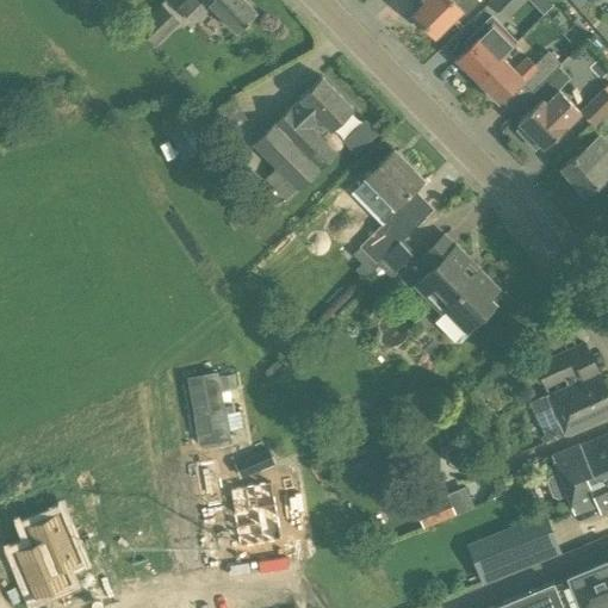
[(258,14),(243,0),(190,0),(180,10),(194,24),(212,7),(239,33),(258,14)]
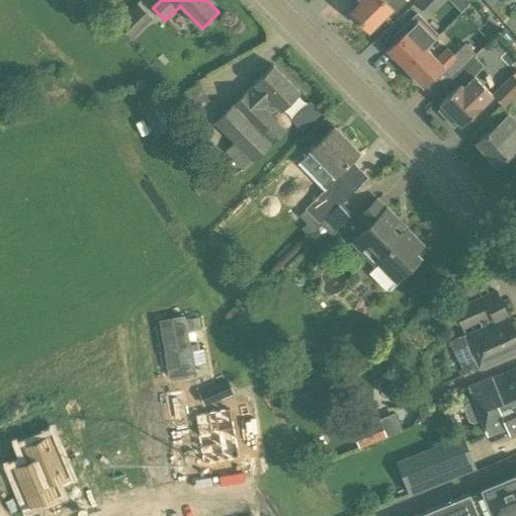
[(358,0),(361,3),(351,14),(369,33),(393,11),(396,14),(409,1),(407,0),(358,0)]
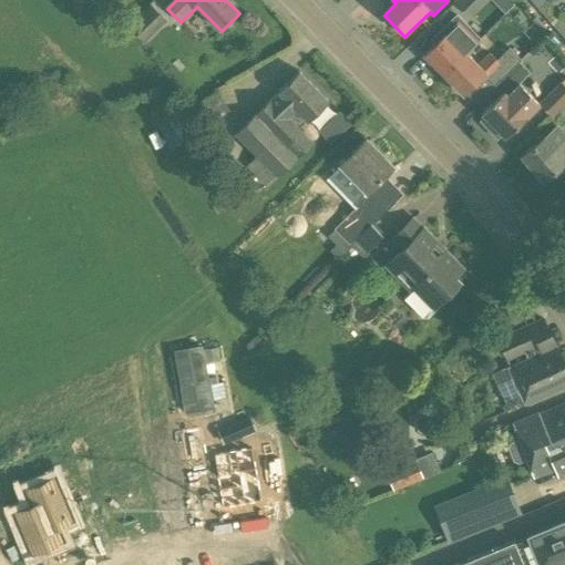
[(473,19),(491,0),(460,0),(458,2),(473,19)]
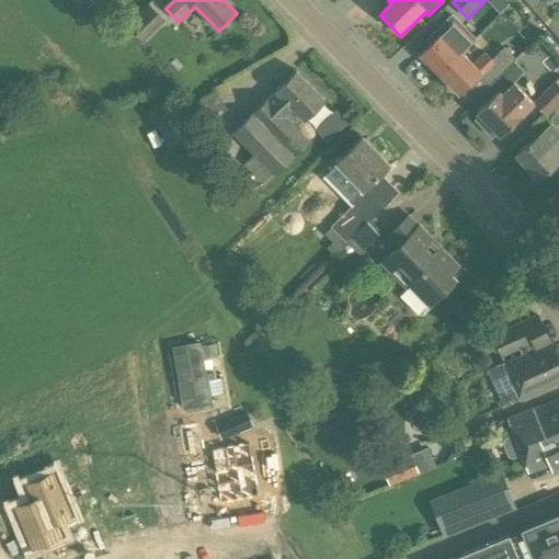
[(524,0),(534,10),(542,3),(538,0),(524,0)]
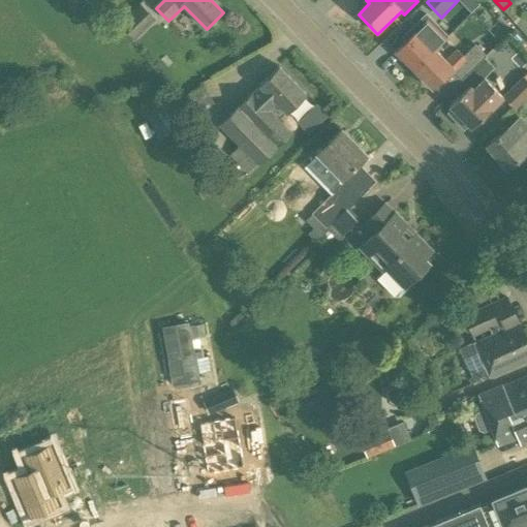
[(520,29),(526,23),(526,21),(510,3),(503,9),(520,29)]
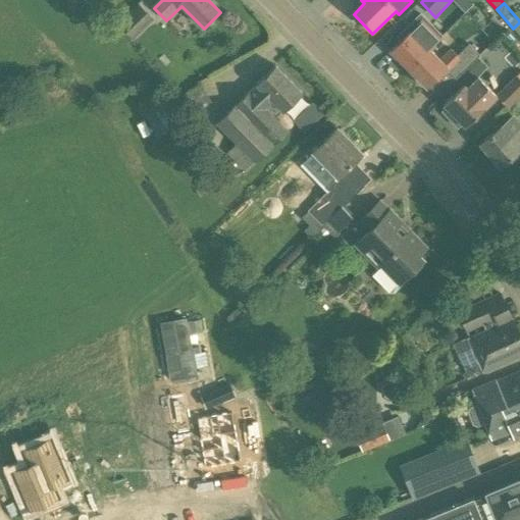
[(134,41),(155,20),(140,5),(118,24),(134,41)]
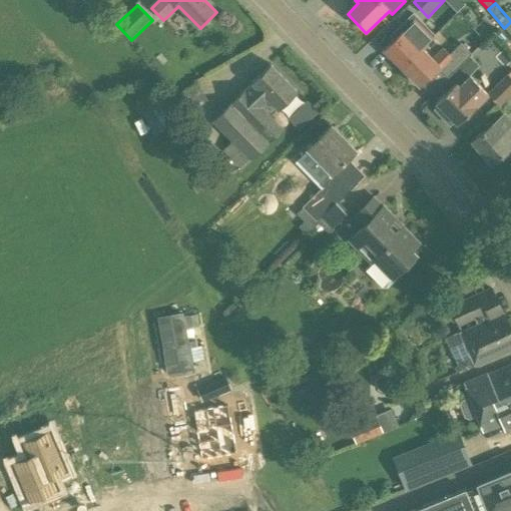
[(395,41),(385,51),(392,58),(401,67),(403,69),(423,49),(433,38),(435,37),(414,16),(413,17),(398,32),(392,38),(395,41)]
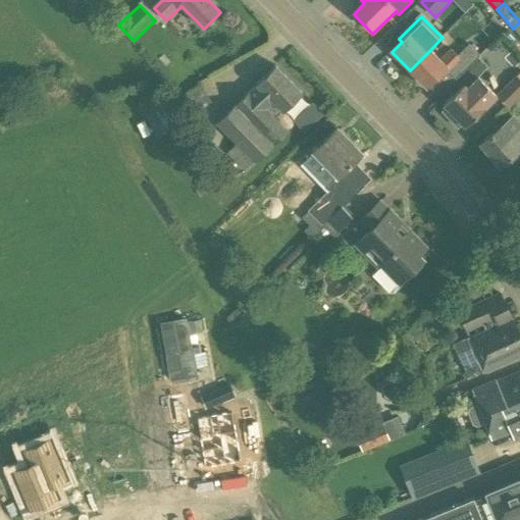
[(430,50),(410,70),(427,89),(445,72),(454,83),(481,57),(470,46),(458,57),(452,50),(442,61),(430,50)]
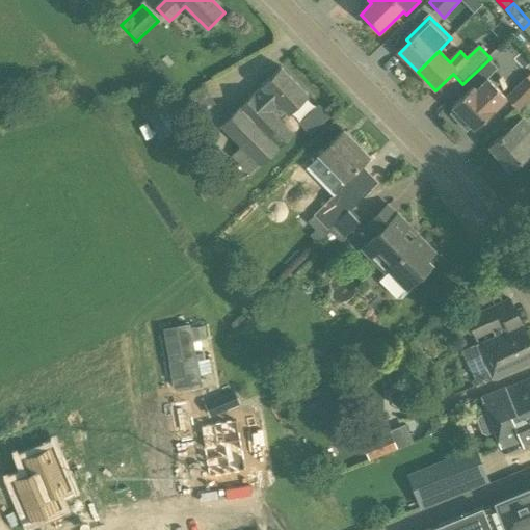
[(309,96),(282,69),(262,88),(261,87),(220,127),(241,149),(233,157),(250,176),(260,166),(260,167),(295,134),(282,121),(288,114),(288,115),(309,96)]
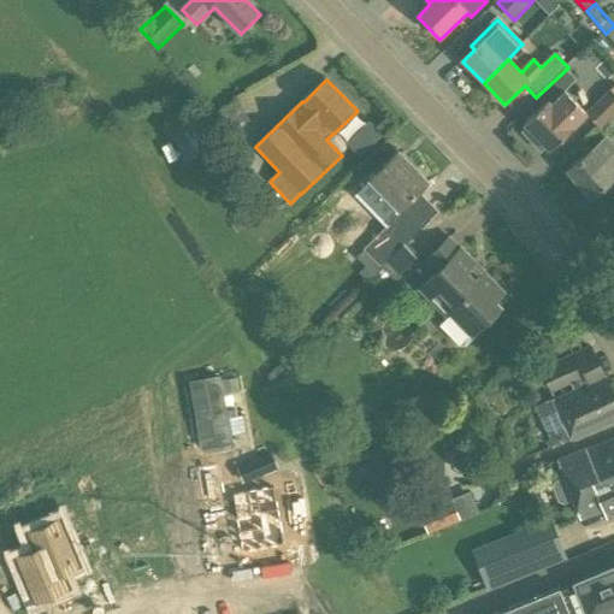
[(613,90),(612,92),(612,90),(586,113),(588,114),(601,129),(613,116),(613,90)]
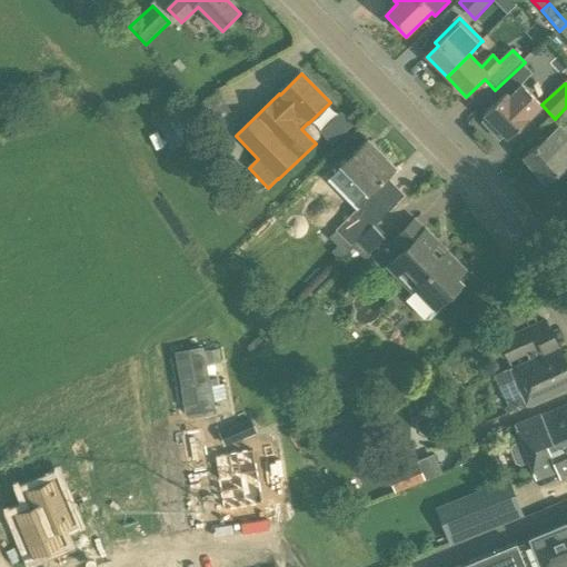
[(487,118),(483,122),(500,141),(505,137),(508,140),(530,118),(543,106),(541,105),(523,85),(510,97),(507,93),(485,115),(487,118)]
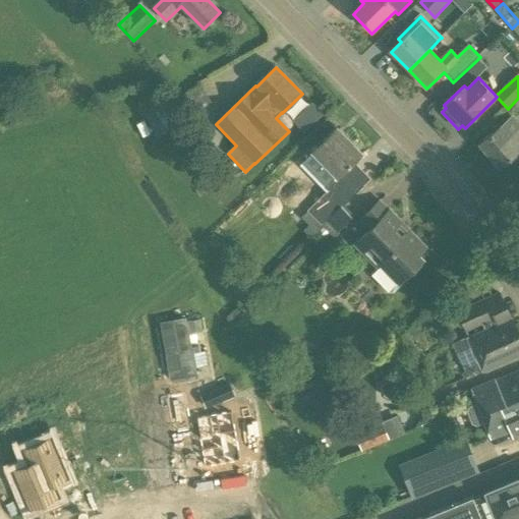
[(186,119),(212,105),(202,85),(183,96),(184,97),(176,102),(186,119)]
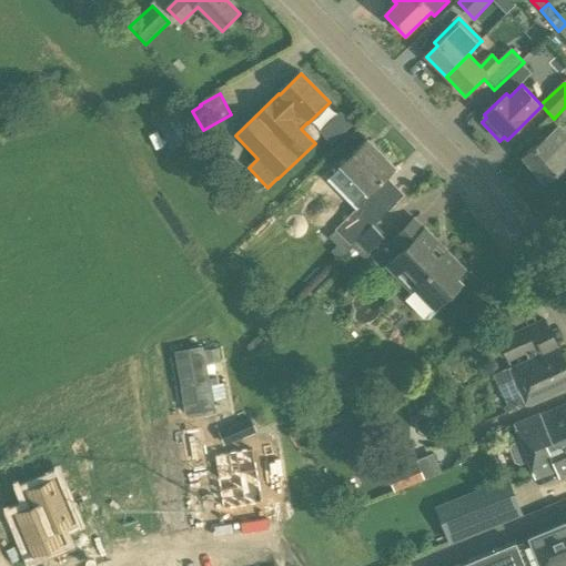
[(356,122),(343,109),(323,130),(335,142),(356,122)]
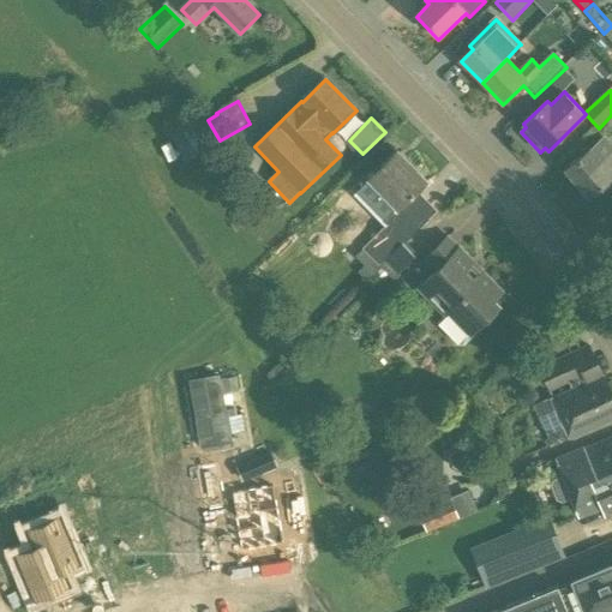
[(611,148),(605,141),(592,151),(591,150),(567,171),(589,198),(611,179),(611,148)]
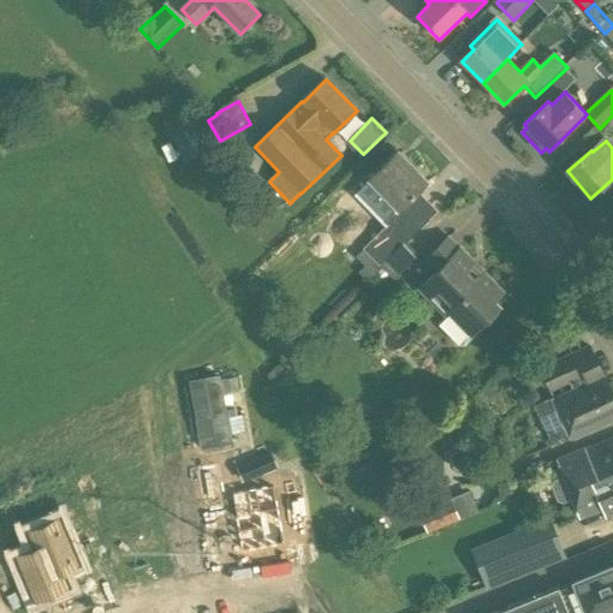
[(399,209),(427,183),(398,153),(361,190),(378,208),(388,198),(399,209)]
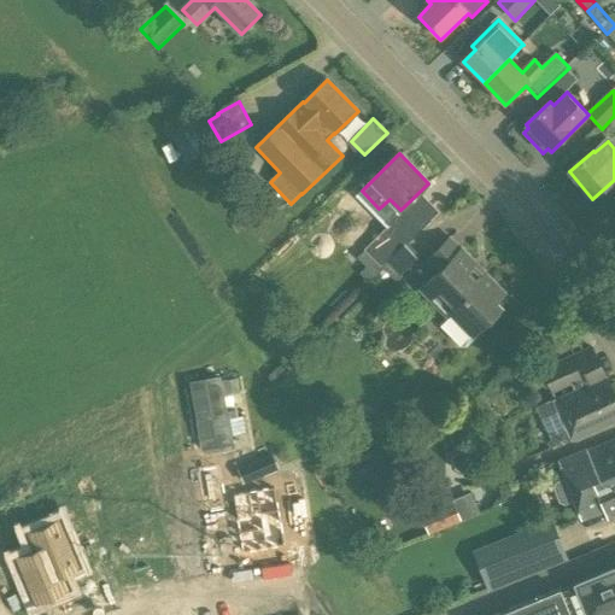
[(408,246),(409,245),(391,227),(365,251),(381,265),(404,242),(408,246)]
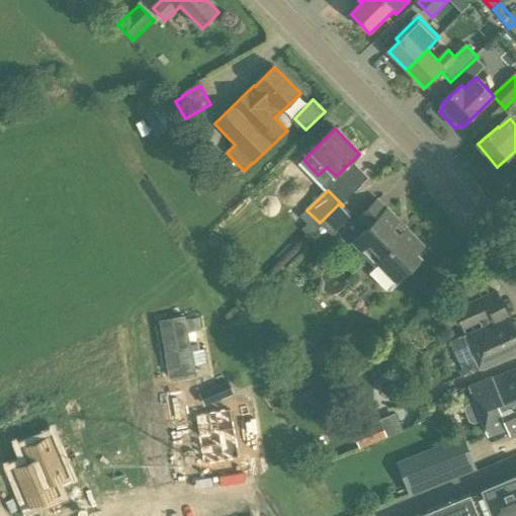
[(354,216),(343,205),(342,206),(339,203),(320,223),(323,227),(317,233),(322,239),(329,232),(333,237),(354,216)]
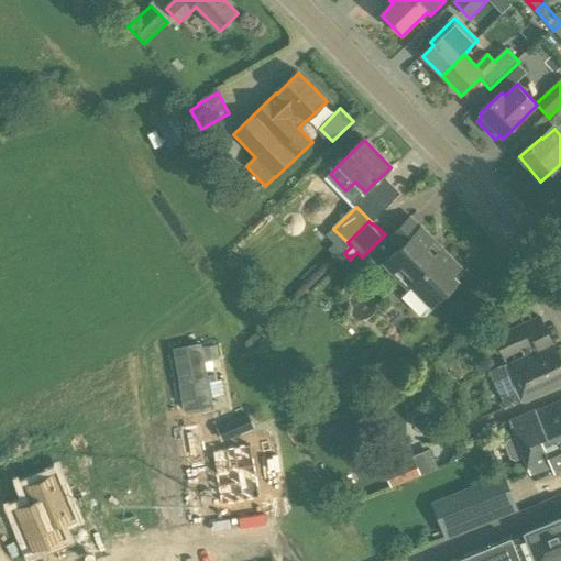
[(348,242),(333,229),(327,237),(344,253),(351,246),(348,242)]
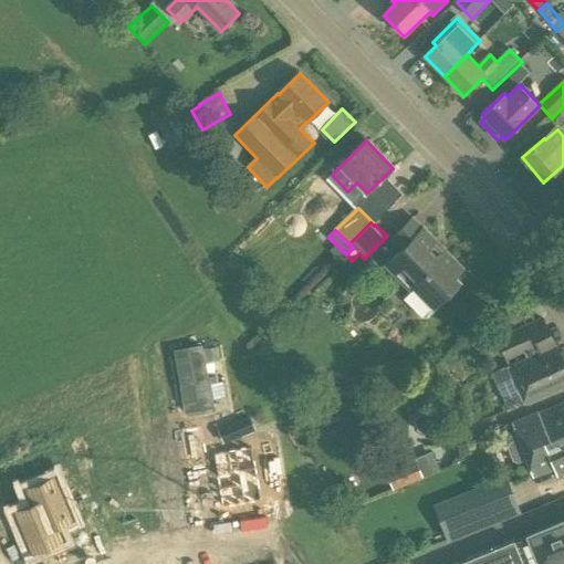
[(423,319),(429,319),(440,307),(437,304),(459,283),(453,279),(462,270),(425,231),(387,267),(413,293),(406,300),(423,319)]
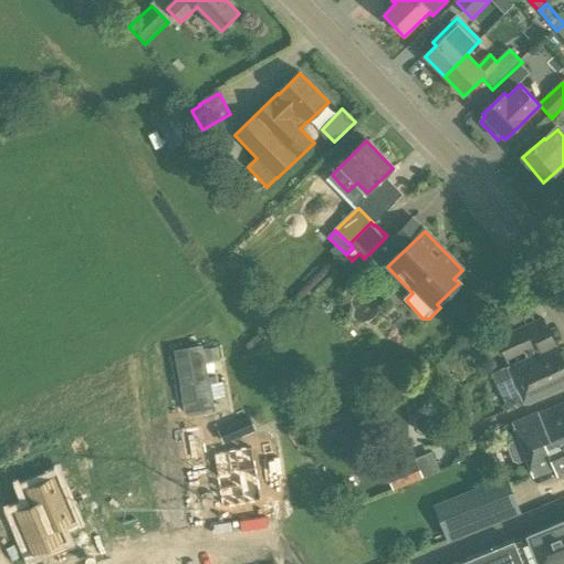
[(510,410),(524,404),(563,386),(563,366),(543,321),(499,342),(507,361),(524,352),(526,356),(536,351),(539,355),(509,369),(511,376),(497,383),(510,410)]
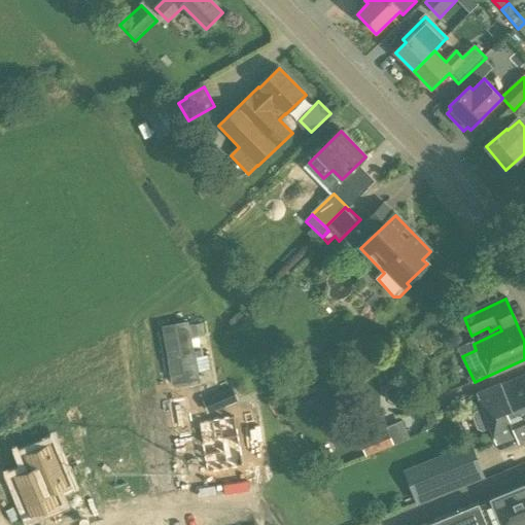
[(524,376),(502,386),(501,385),(478,395),(483,409),(476,412),(474,417),(479,429),(483,431),(491,428),(497,446),(518,438),(520,445),(524,443),(524,376)]
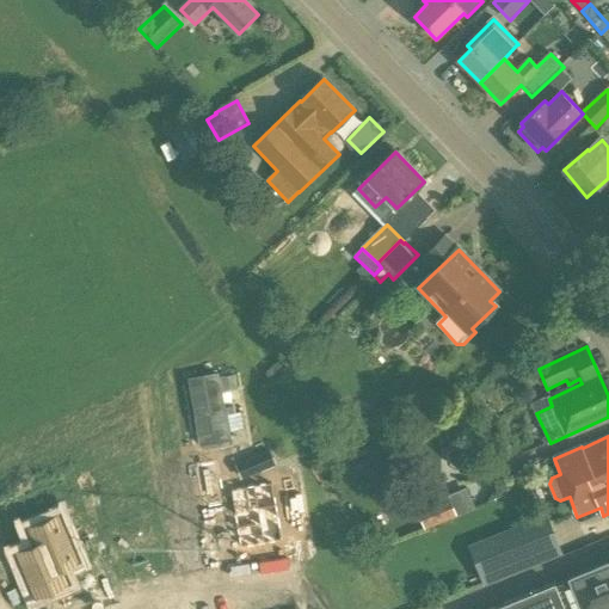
[(472,455),(469,451),(461,455),(461,457),(451,462),(453,466),(457,469),(475,465),(472,455)]
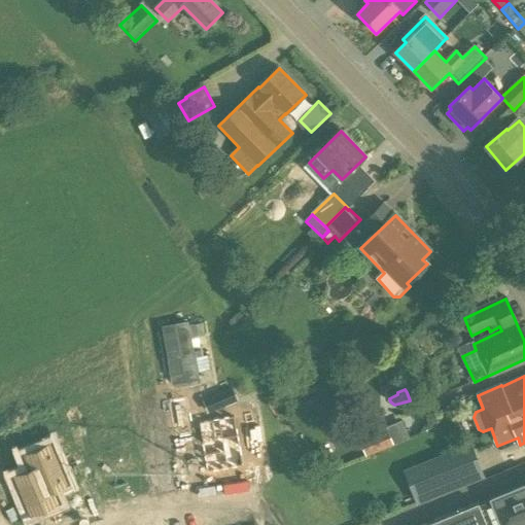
[(174,439),(193,435),(186,398),(168,401),(174,439)]
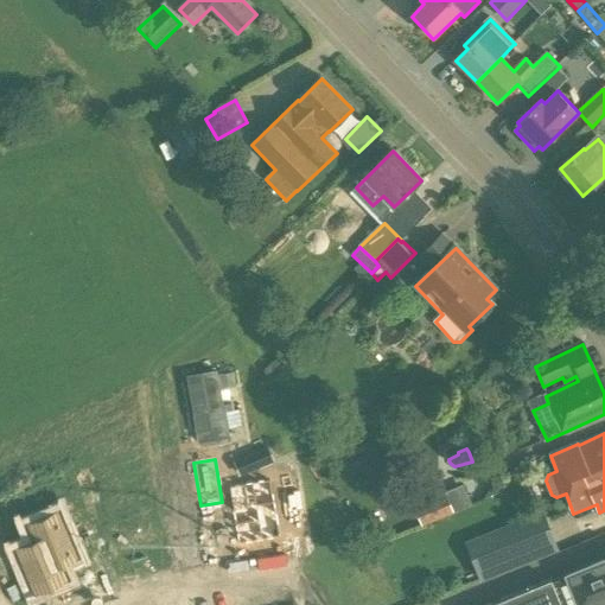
[(58,486),(63,500),(67,508),(84,501),(76,479),(58,486)]
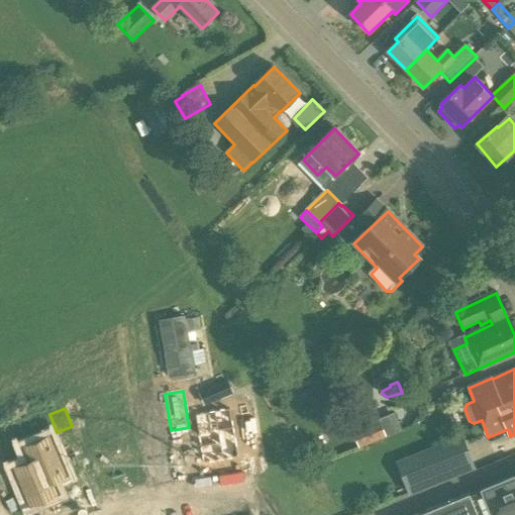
[(228,409),(193,415),(202,465),(237,458),(236,449),(240,448),(238,435),(233,435),(228,409)]
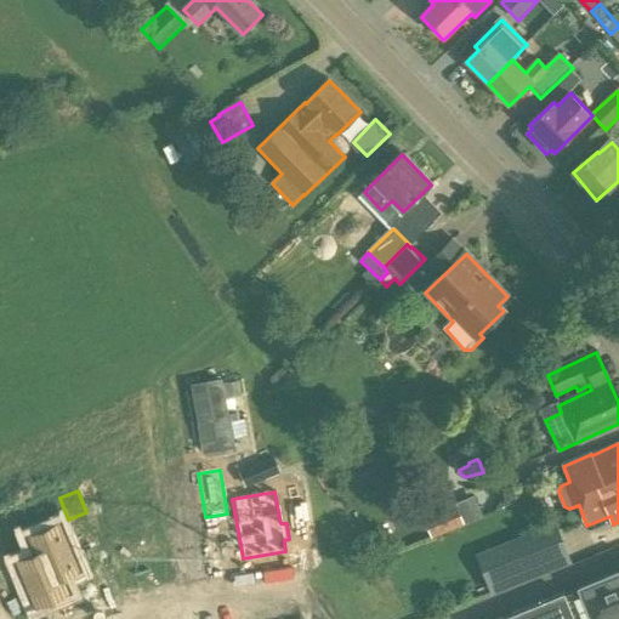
[(60,498),(57,493),(40,501),(47,518),(64,511),(60,498)]
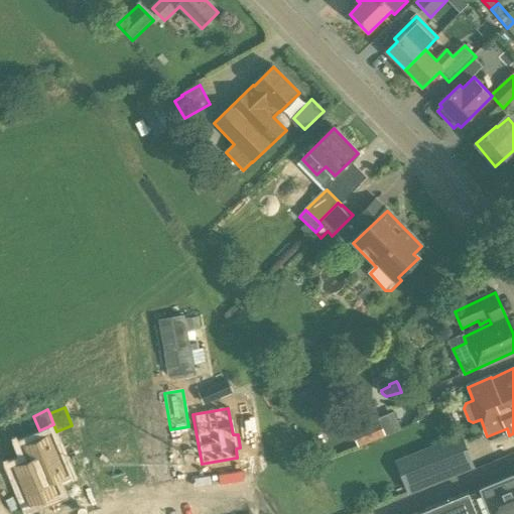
[(360,447),(402,430),(395,412),(353,430),(360,447)]
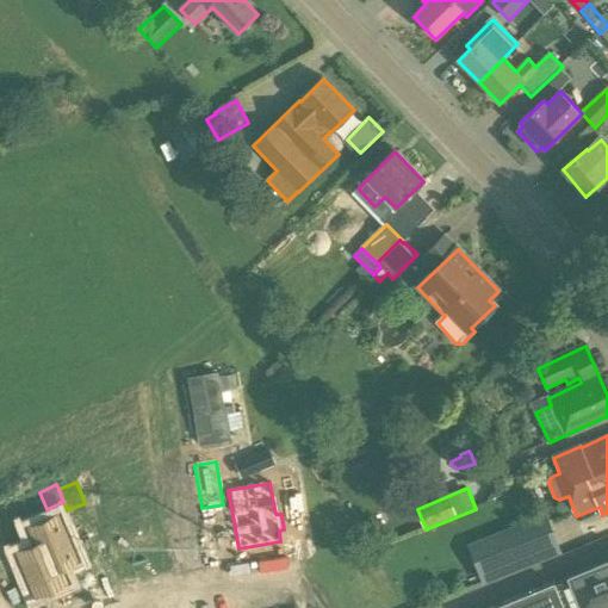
[(31,533),(38,550),(26,554),(45,600),(72,588),(64,574),(81,566),(61,520),(31,533)]
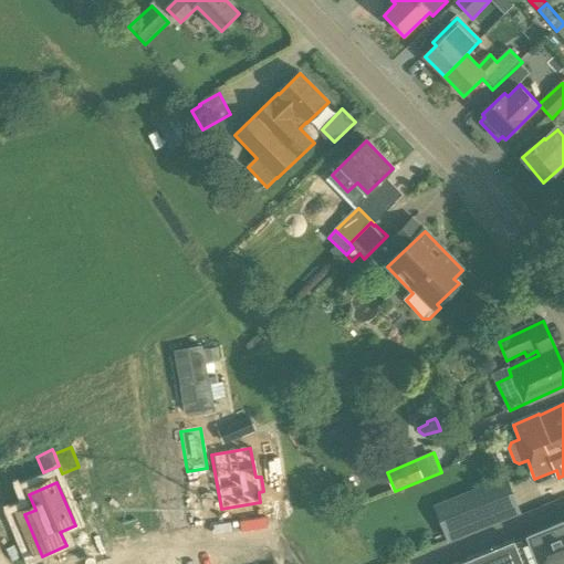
[(503,490),(440,514),(450,540),(512,515),(503,490)]
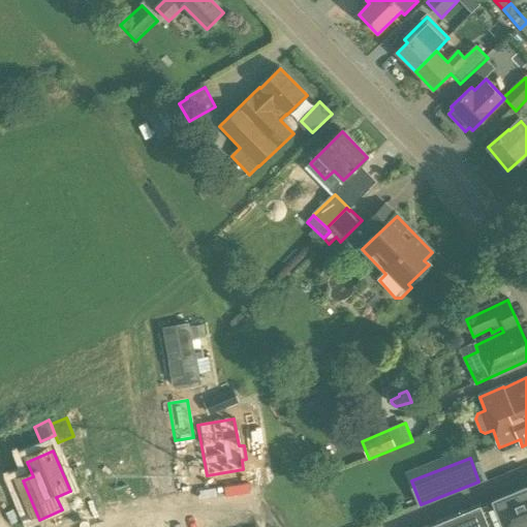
[(526,526),(526,488),(482,507),(481,505),(428,526),(526,526)]
